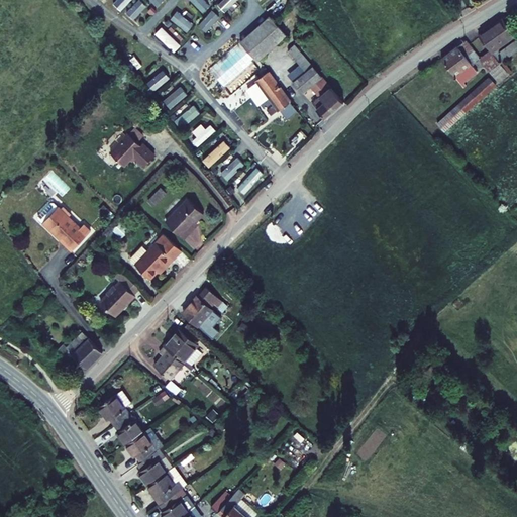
[(130,0),(116,0),(113,3),(121,11),(130,0)]
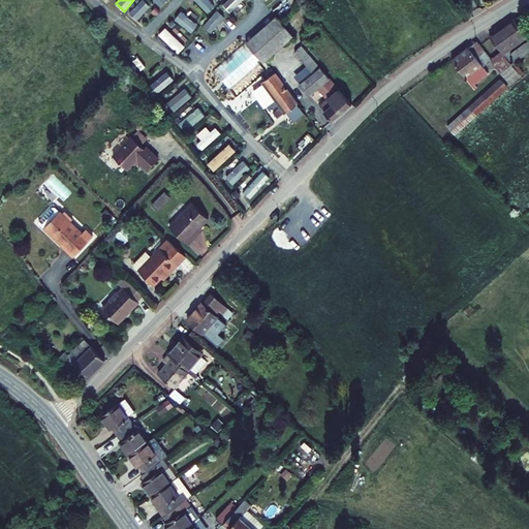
[(150,5),(143,0),(141,0),(129,12),(137,19),(150,5)]
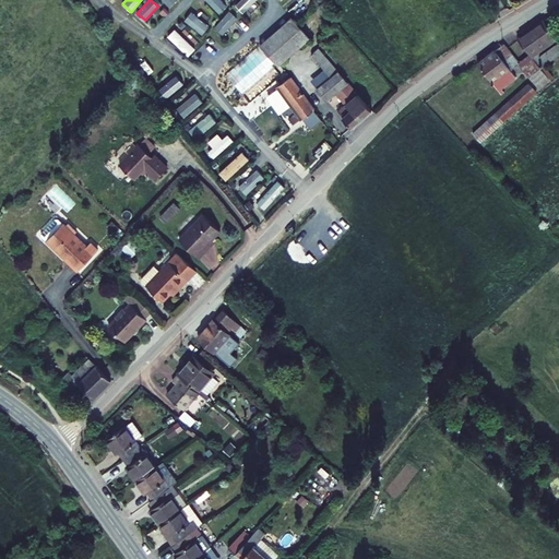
[(227,6),(221,0),(205,0),(219,13),(227,6)]
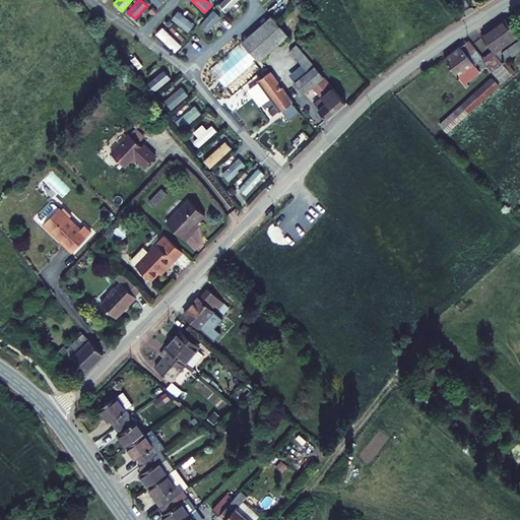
[(239,0),(223,0),(218,5),(226,12),(239,0)]
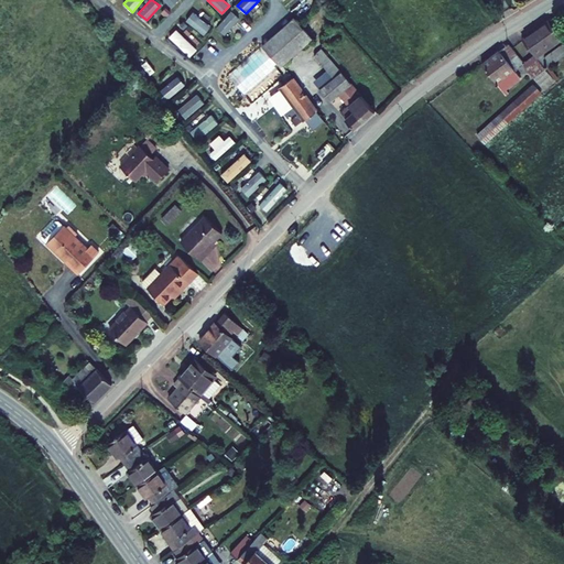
[(293,0),(285,7),(292,14),(310,0),(293,0)]
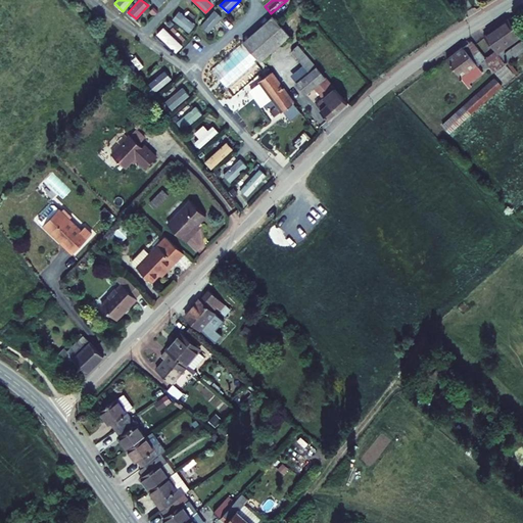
[(196,25),(180,11),(173,19),(189,33),(196,25)]
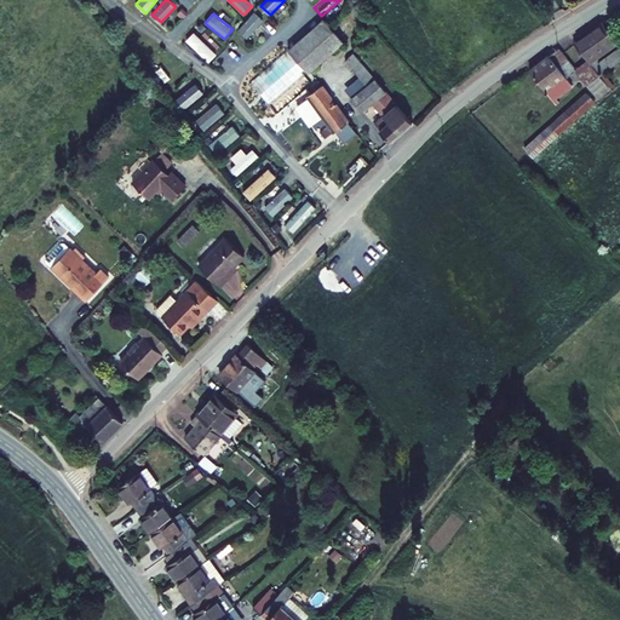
[(263,21),(254,13),(239,30),(247,39),(263,21)]
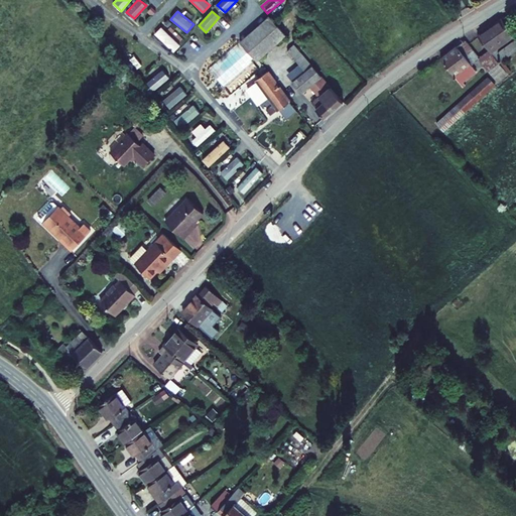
[(477,30),(490,48),(481,55),(482,56),(499,79),(512,69),(504,57),(515,46),(515,26),(504,12),(499,15),(477,30)]
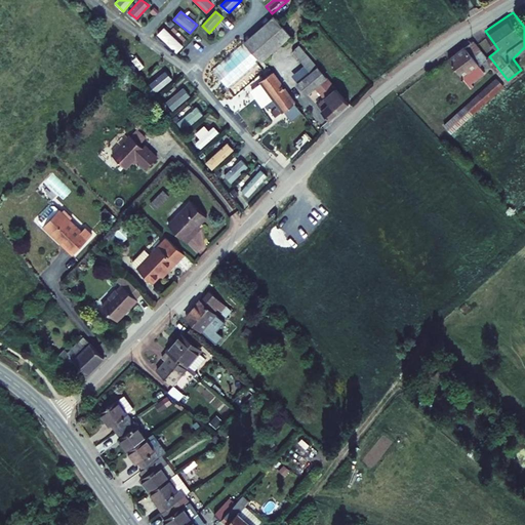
[(292,35),(275,15),(242,43),(259,63),(292,35)]
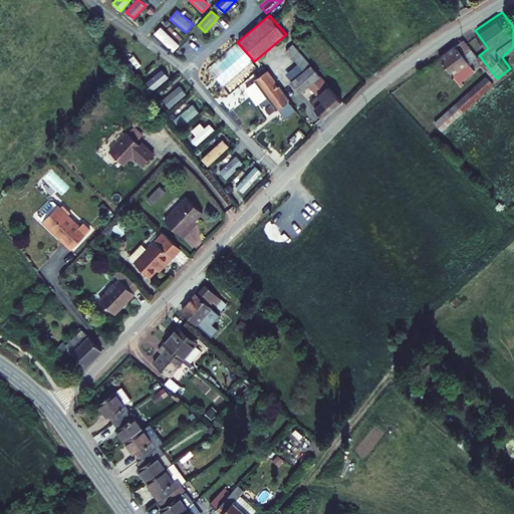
[(180,44),(161,26),(154,34),(173,51),(180,44)]
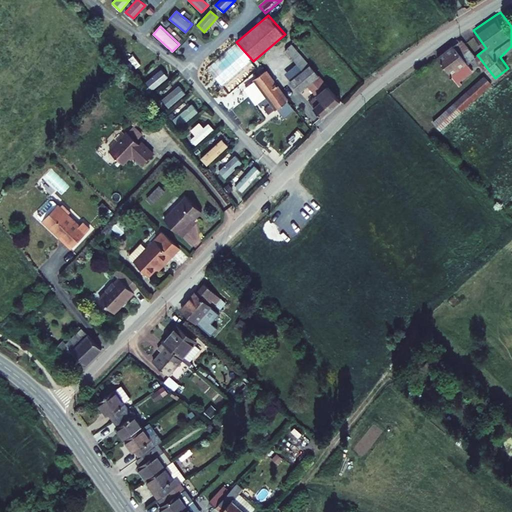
[(344,94),(314,60),(294,37),(288,42),(301,58),(297,61),(303,68),(294,75),(302,86),(311,78),(319,88),(311,94),(326,111),(344,94)]
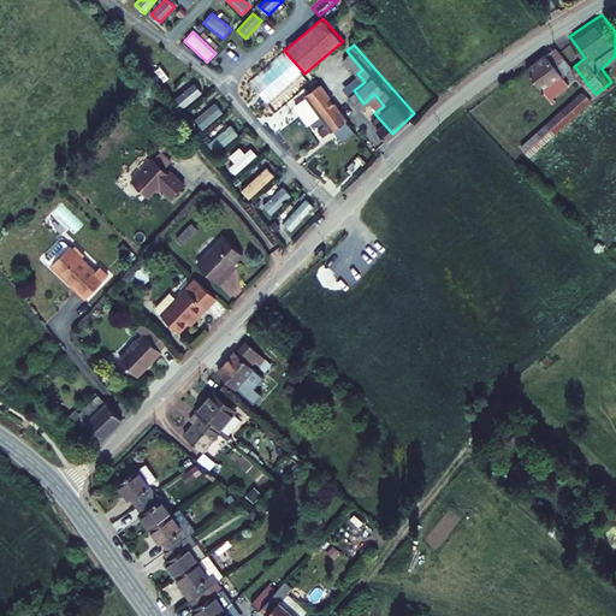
[(575,67),(574,66),(558,47),(549,54),(549,53),(527,70),(551,100),(552,99),(556,104),(560,101),(556,96),(572,84),(564,75),(575,67)]
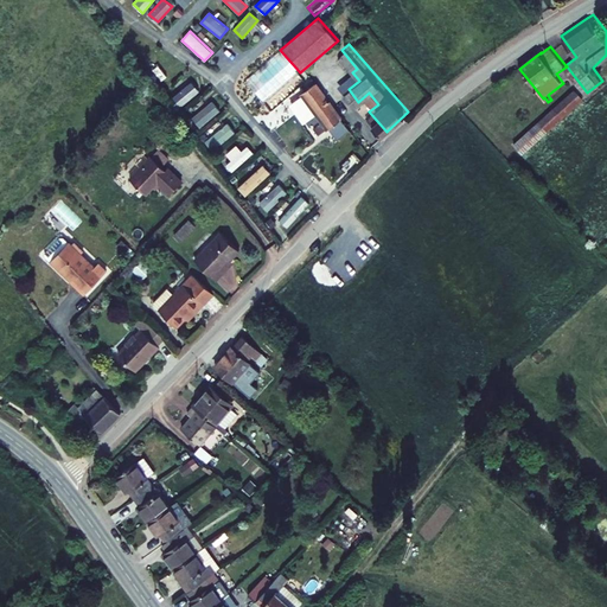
[(300,72),(280,50),(243,82),(255,96),(263,106),(300,72)]
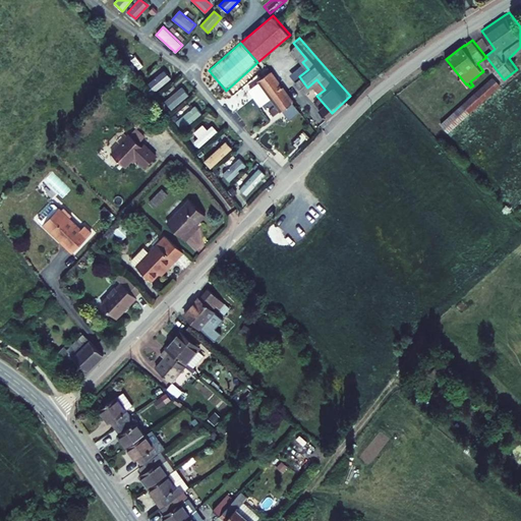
[(283,102),(286,105),(291,111),(302,104),(296,97),(271,66),(261,74),(279,97),(270,104),(274,110),(283,102)]
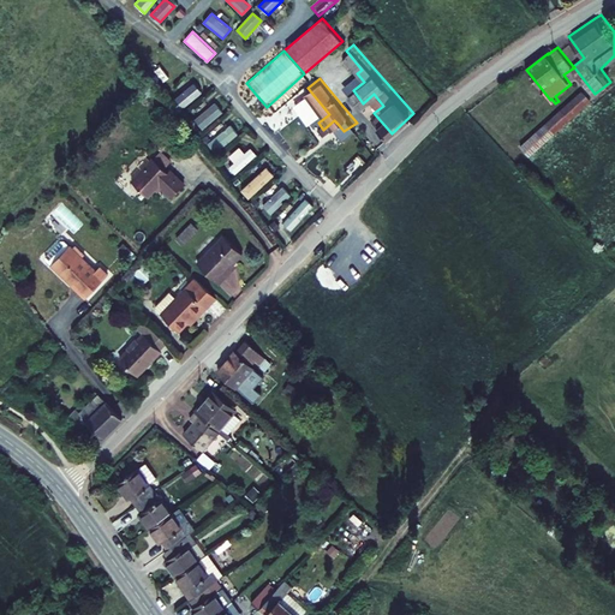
[(517,136),(525,147),(591,97),(581,87),(517,136)]
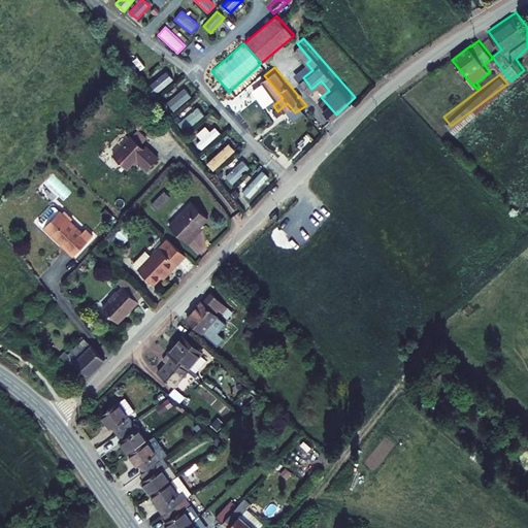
[(184,89),(167,103),(174,111),(191,97),(184,89)]
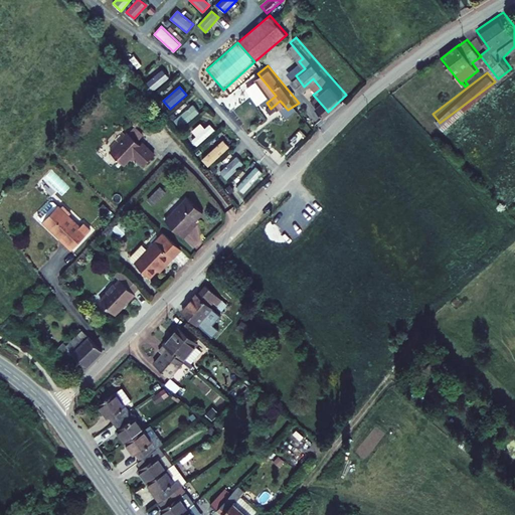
[(254,107),(247,99),(233,110),(239,118),(254,107)]
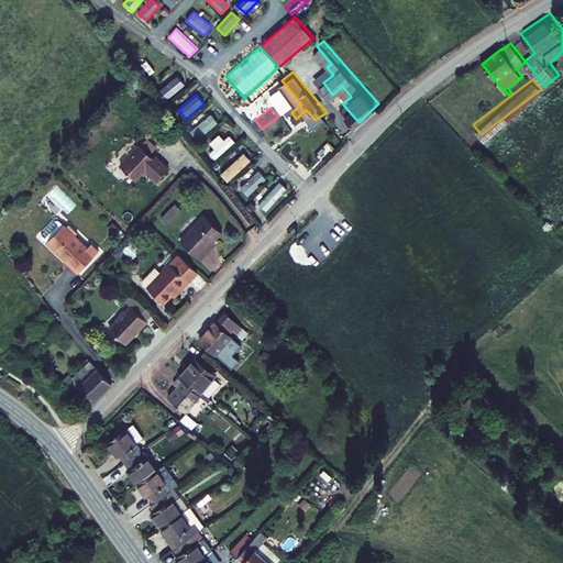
[(218,122),(213,117),(197,130),(202,136),(218,122)]
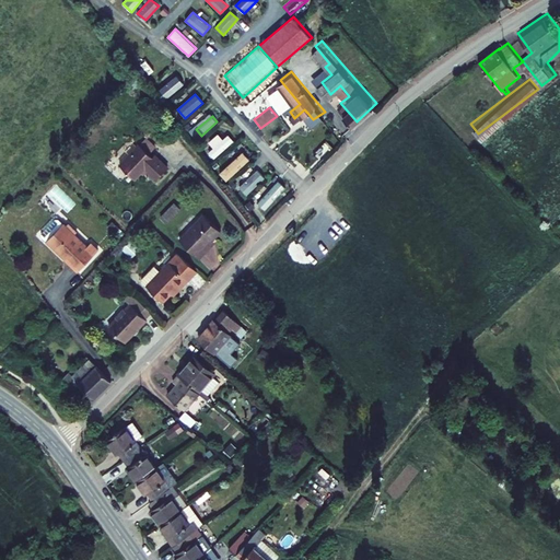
[(234,141),(229,135),(209,152),(214,159),(234,141)]
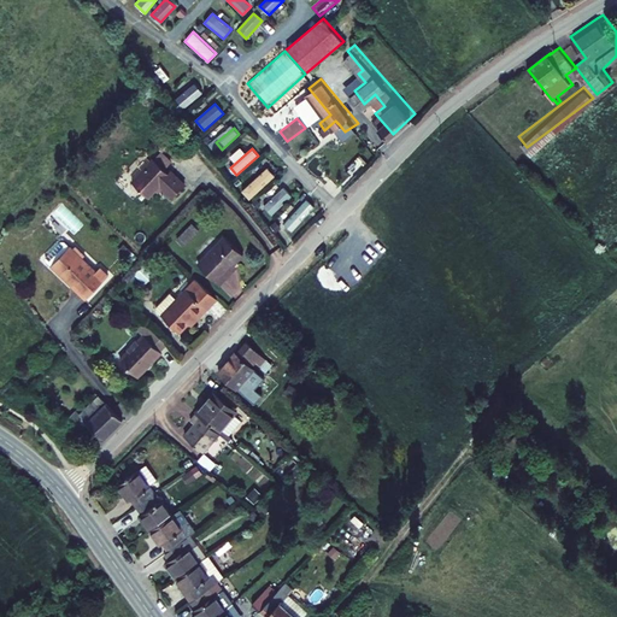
[(176,180),(172,176),(178,169),(168,158),(162,164),(137,189),(154,206),(166,193),(181,206),(194,192),(180,177),(176,180)]
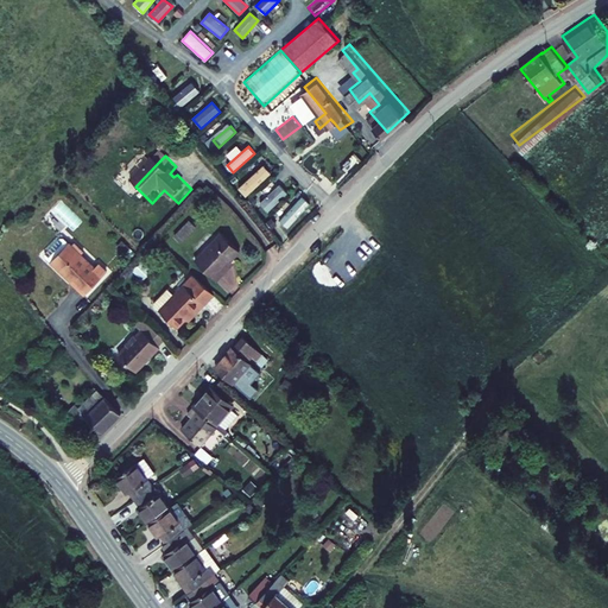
[(271,173),(264,165),(239,189),(246,197),(271,173)]
